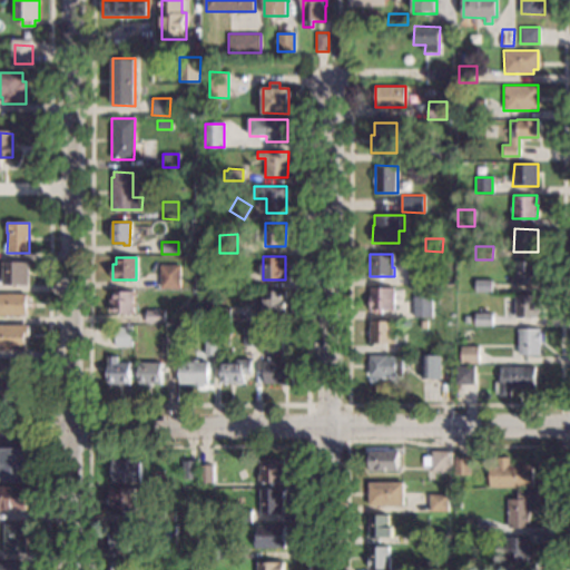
[(538,284),(511,284),(511,278),(514,278),(516,261),(539,262),(538,284)]
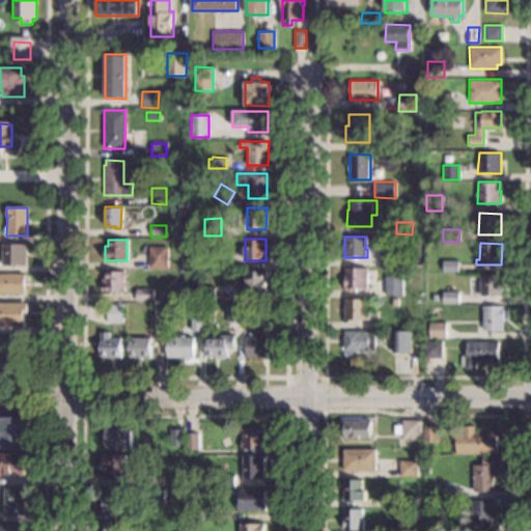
[(26,264),(2,266),(2,244),(26,244),(26,264)]
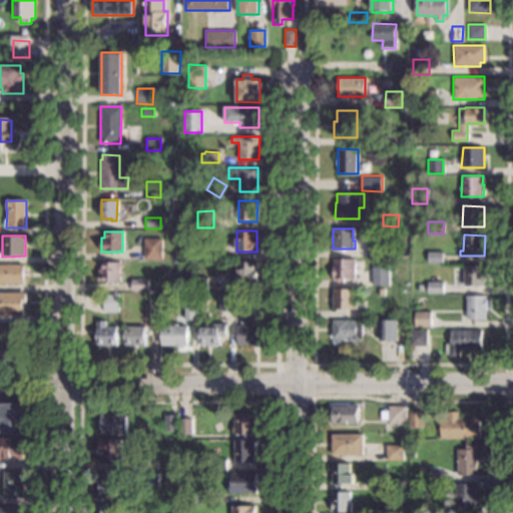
[(161,260),(144,260),(144,238),(161,238),(161,260)]
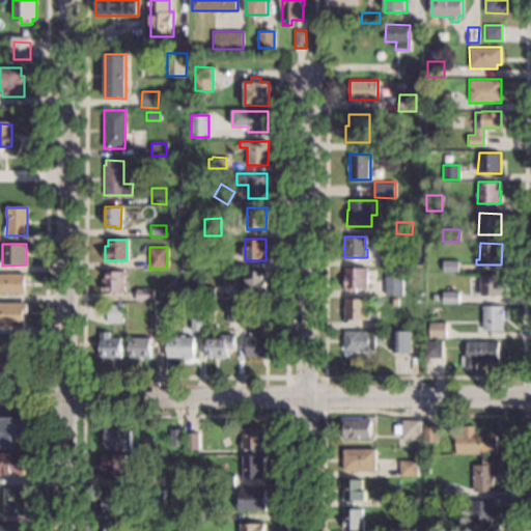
[(396,253),(395,266),(381,264),(382,252),(396,253)]
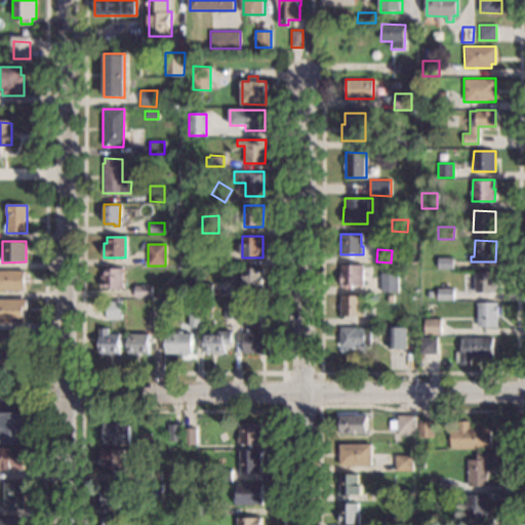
[(453,270),(438,269),(438,257),(453,257),(453,270)]
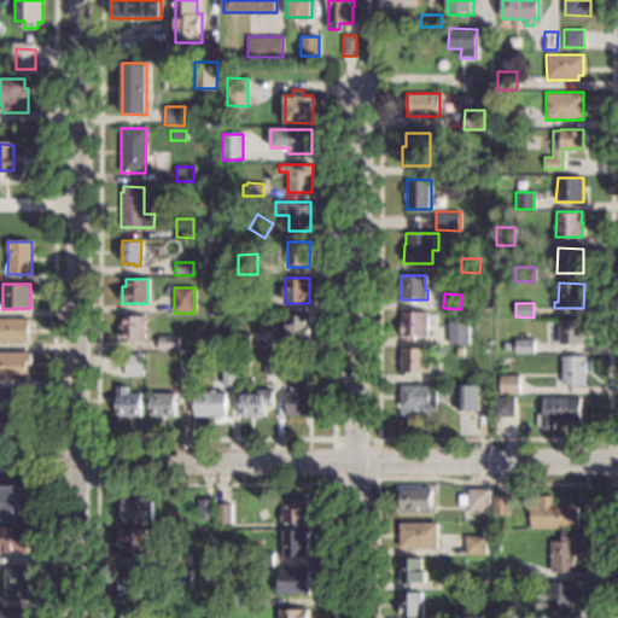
[(427,336),(402,336),(402,312),(427,312),(427,336)]
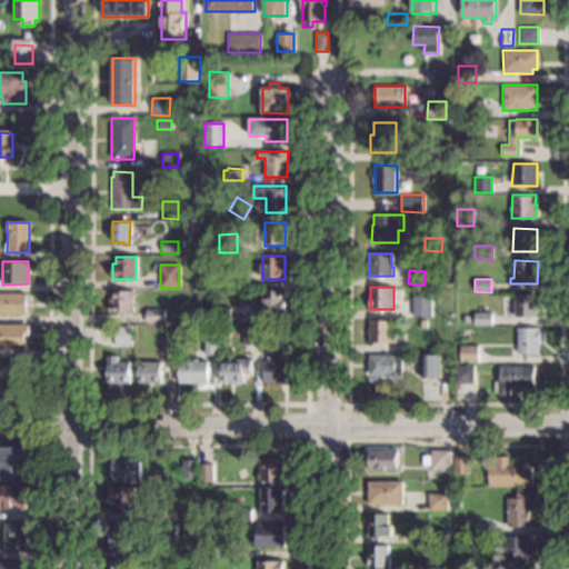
[(132,313),(109,312),(109,297),(111,297),(111,290),(132,291),(132,313)]
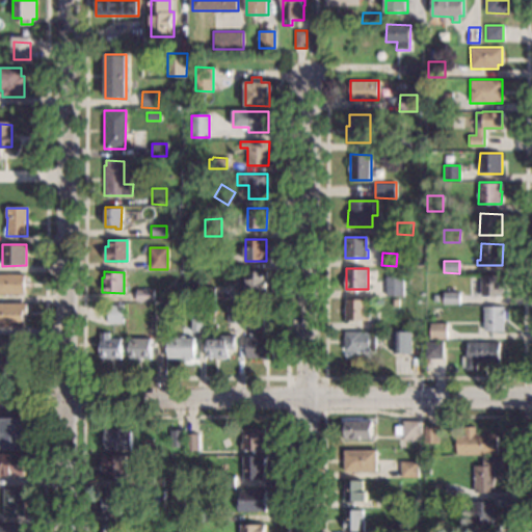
[(265,278),(267,278),(266,293),(239,293),(239,283),(246,283),(246,271),(266,271),(265,278)]
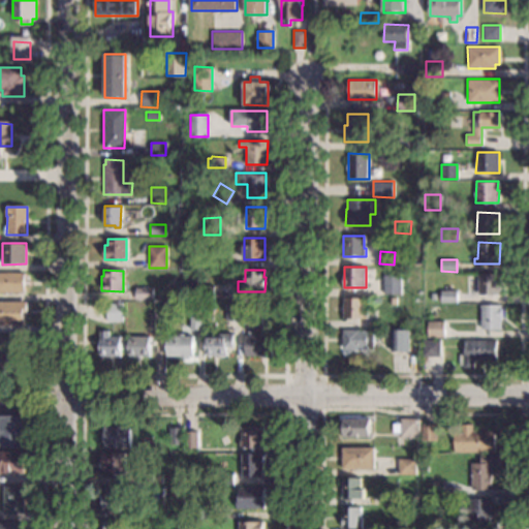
[(25,292),(0,292),(0,273),(25,273),(25,292)]
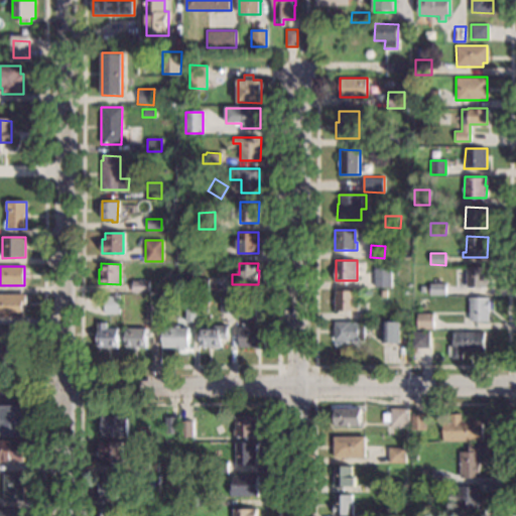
[(392,267),(391,287),(374,287),(375,267),(392,267)]
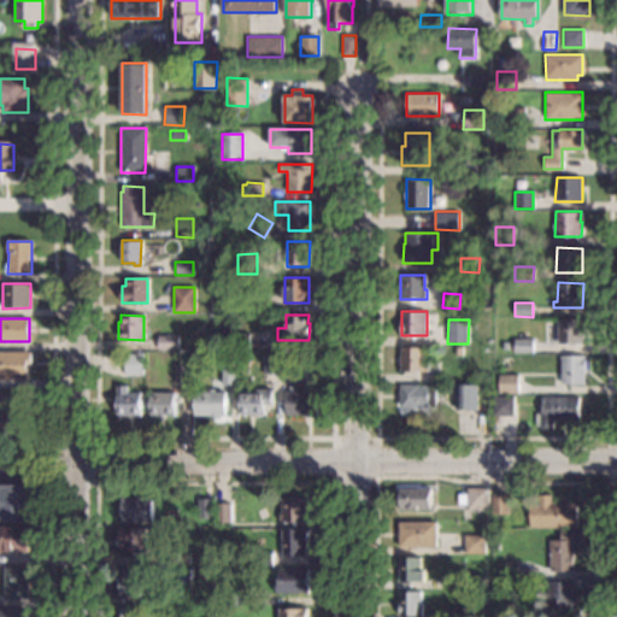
[(583,344),(558,344),(558,319),(585,319),(583,344)]
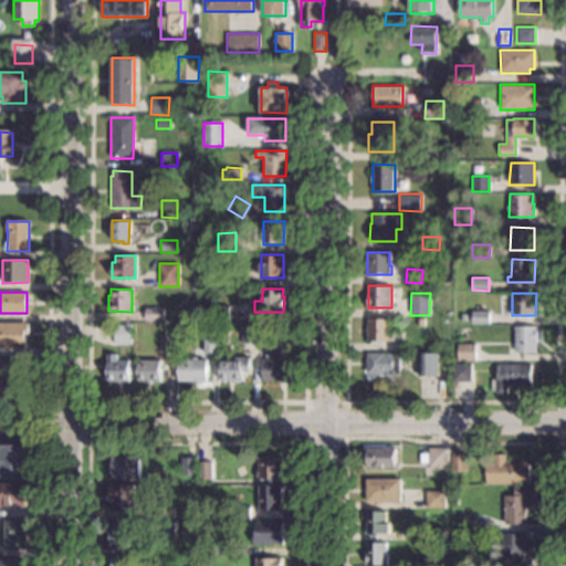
[(229,320),(212,320),(212,305),(229,305),(229,320)]
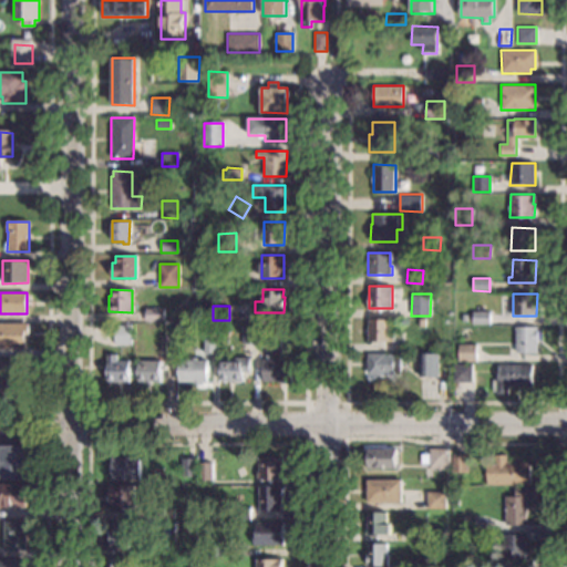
[(164,321),(145,321),(145,308),(164,308),(164,321)]
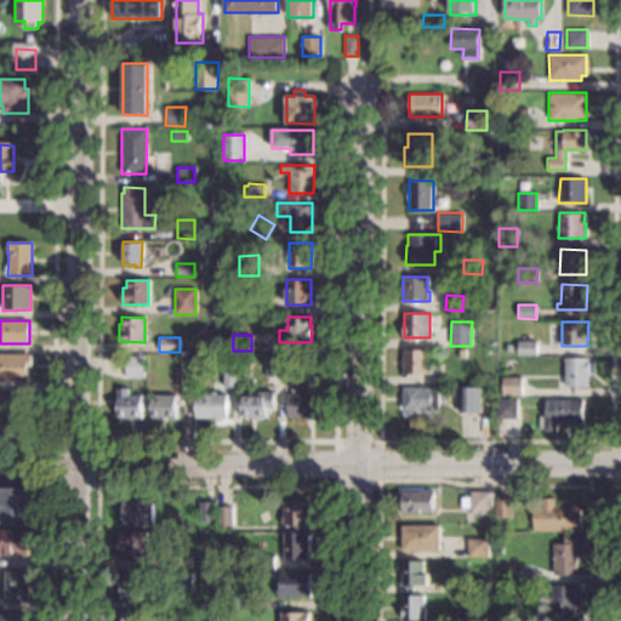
[(536,342),(536,355),(518,355),(518,341),(536,342)]
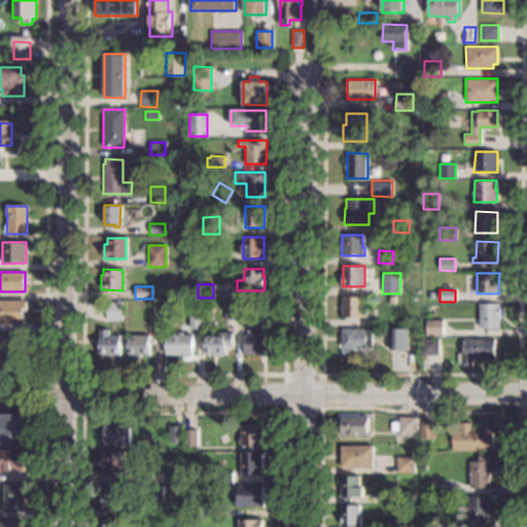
[(364,309),(365,309),(365,317),(343,317),(343,296),(364,296),(364,309)]
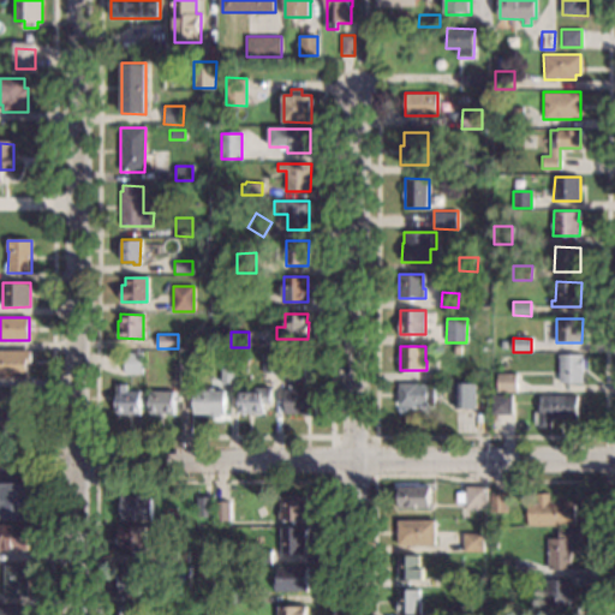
[(33,365),(29,364),(29,377),(0,377),(0,351),(33,351),(33,365)]
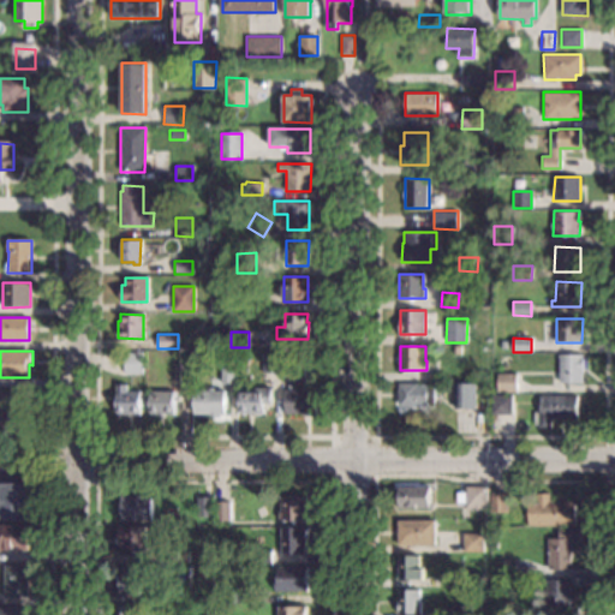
[(143,374),(124,374),(124,352),(143,352),(143,374)]
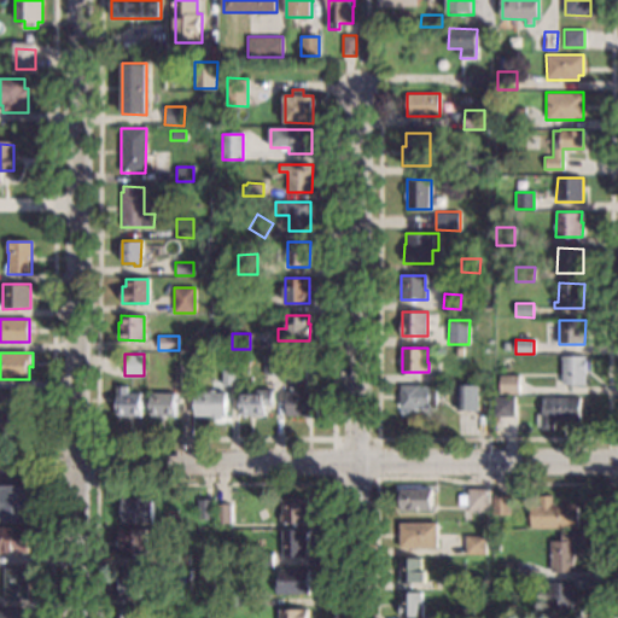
[(283,375),(263,375),(264,356),(283,356),(283,375)]
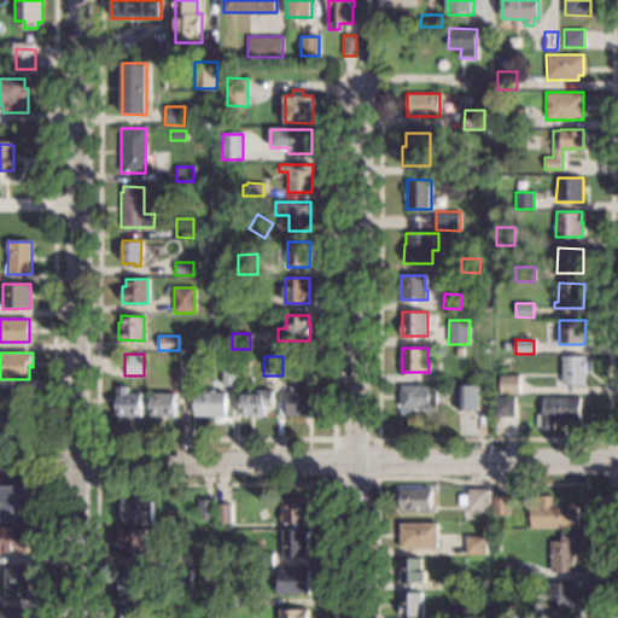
[(586,385),(563,384),(563,356),(586,356),(586,385)]
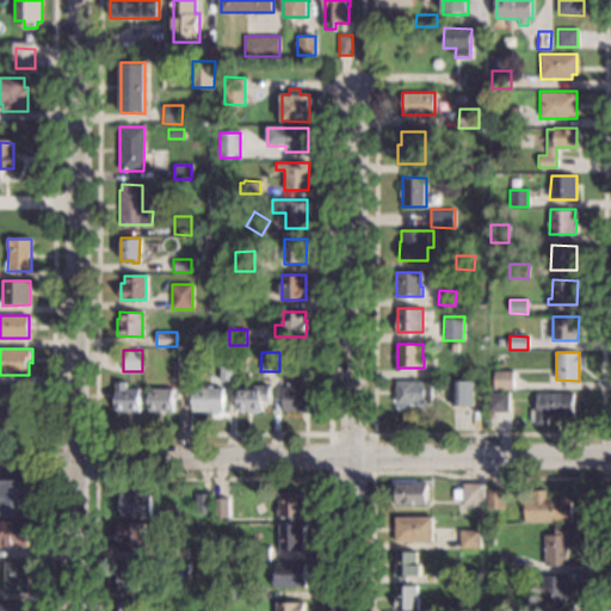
[(234,380),(220,380),(220,362),(234,362),(234,380)]
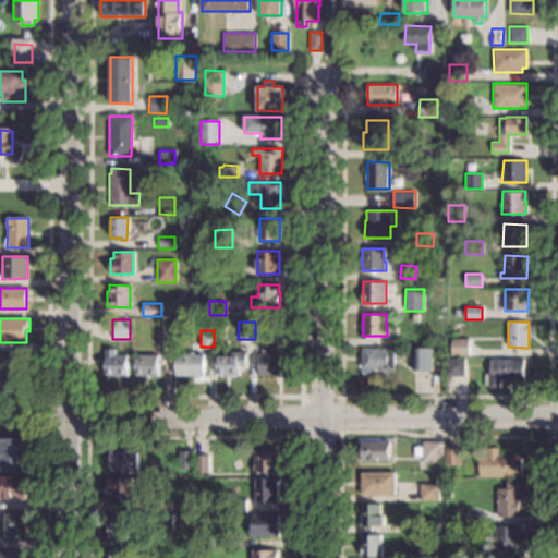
[(172,348),(159,348),(159,331),(172,331),(172,348)]
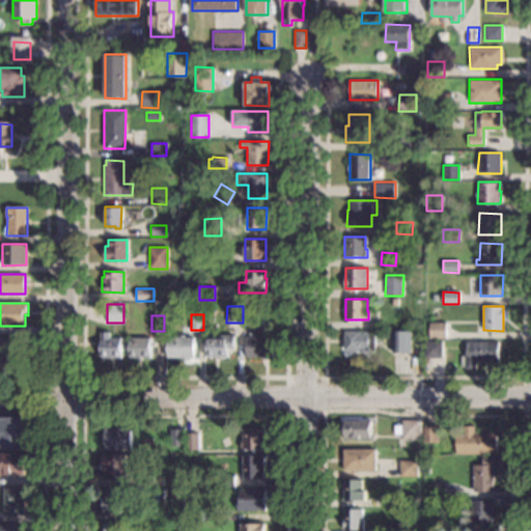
[(262,330),(246,330),(246,317),(262,318),(262,330)]
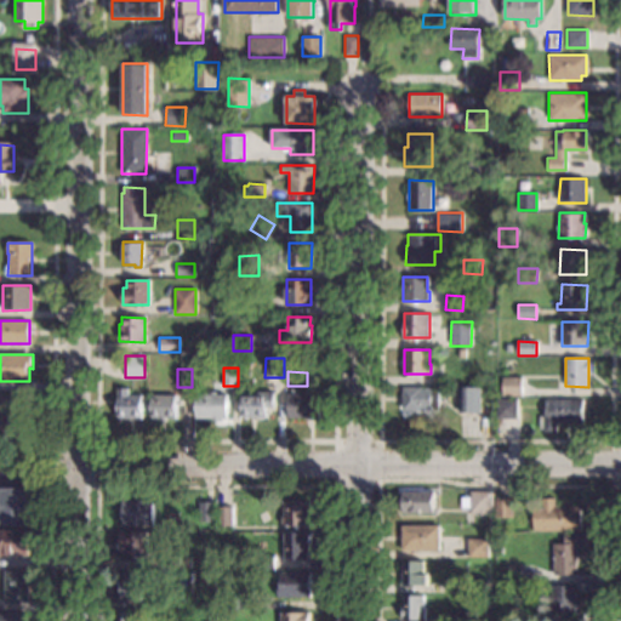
[(520,394),(502,396),(502,377),(520,377),(520,394)]
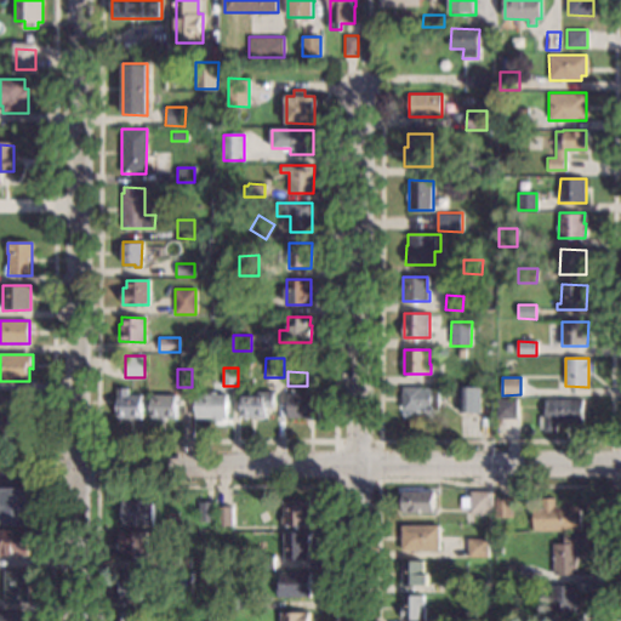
[(432,392),(438,392),(438,406),(432,406),(432,410),(403,410),(403,387),(432,387),(432,392)]
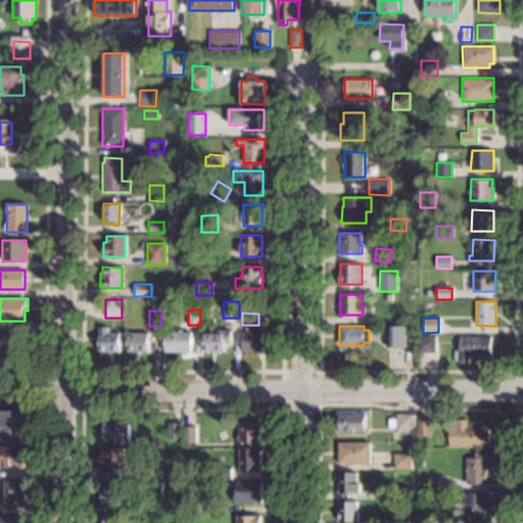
[(403,348),(386,347),(386,326),(403,326),(403,348)]
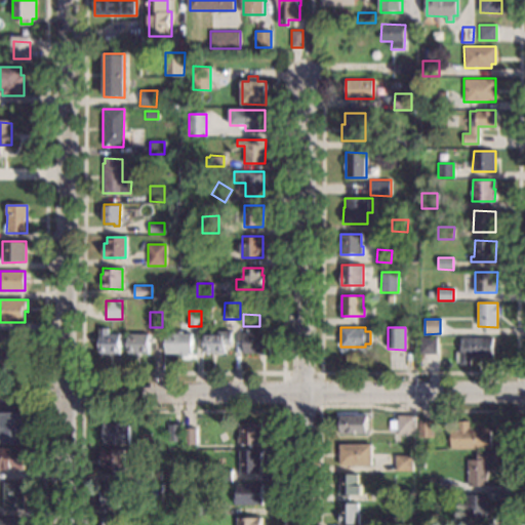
[(109,334),(120,334),(120,353),(98,353),(99,328),(109,328),(109,334)]
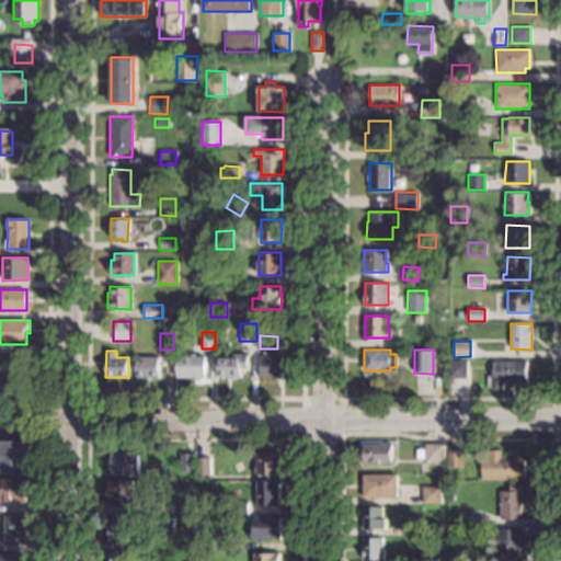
[(247,368),(239,368),(239,377),(218,377),(218,358),(230,358),(230,354),(247,354),(247,368)]
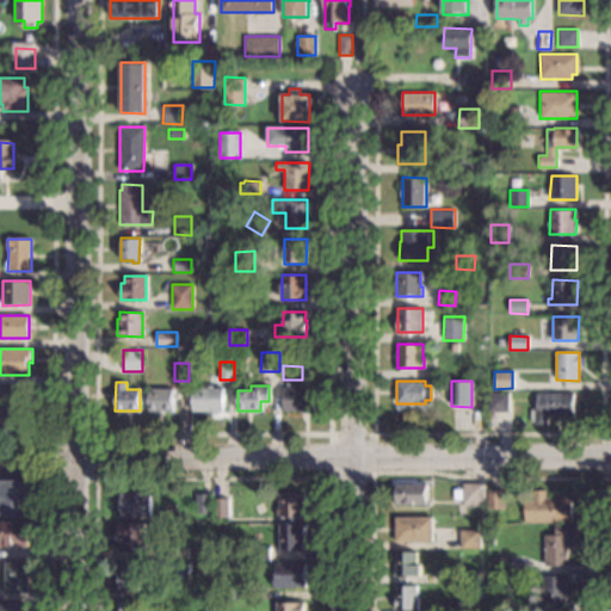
[(28,400),(29,400),(29,423),(2,423),(1,388),(26,388),(28,400)]
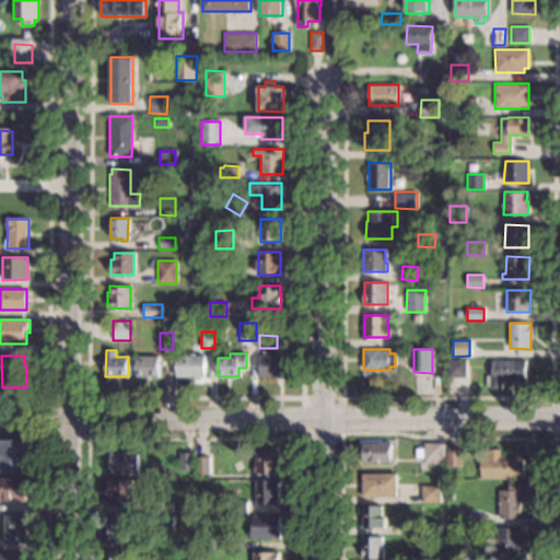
[(158,376),(149,376),(149,378),(143,378),(143,376),(137,376),(137,356),(158,357),(158,376)]
